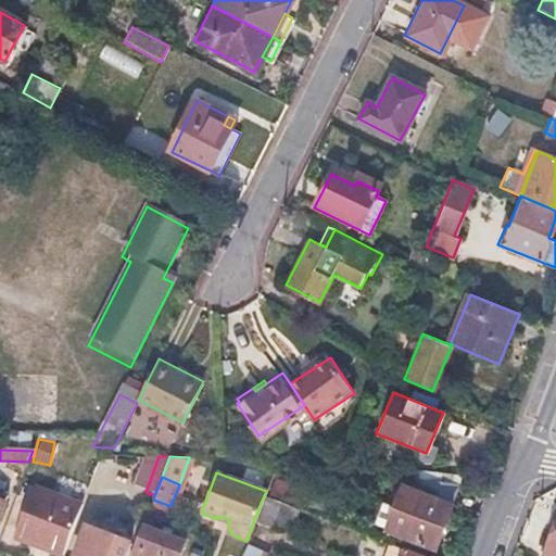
[(424,544),(434,548),(451,505),(449,504),(457,483),(424,479),(407,477),(403,485),(394,507),(386,528),(386,530),(421,544),(419,546),(422,547),(424,544)]
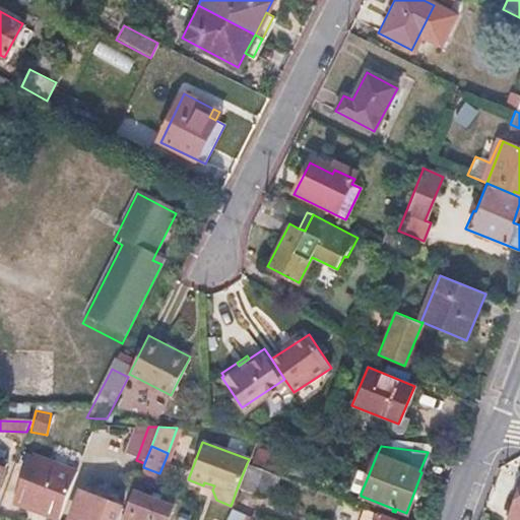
[(260,449),(255,463),(269,468),(274,454),(260,449)]
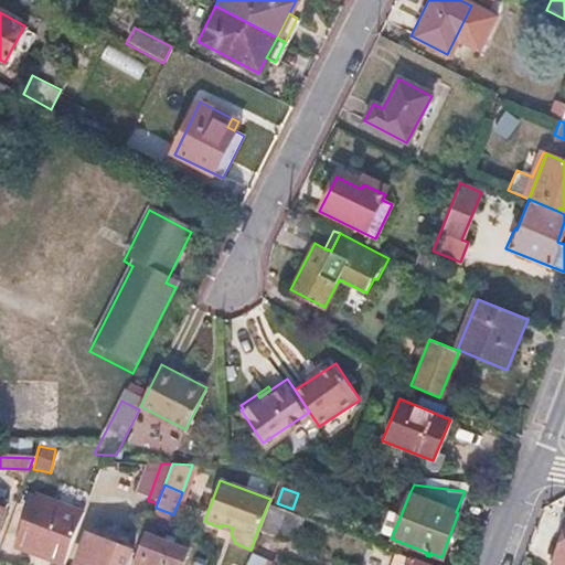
[(82,512),(33,494),(13,545),(31,553),(32,550),(63,562),(82,512)]
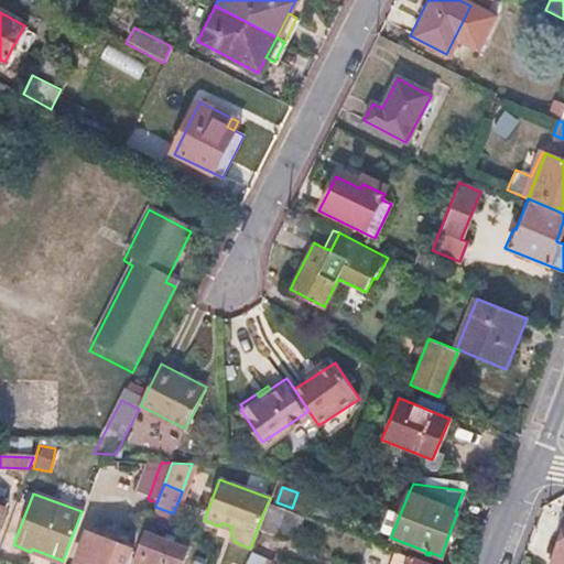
[(315,500),(311,511),(326,518),(331,506),(315,500)]
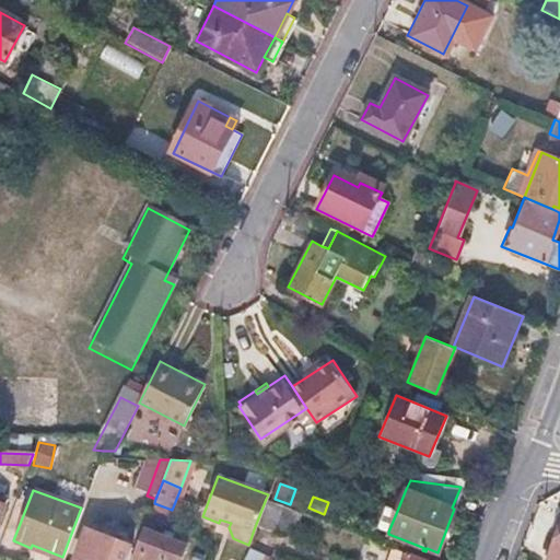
[(384,505),(376,526),(388,532),(397,511),(384,505)]
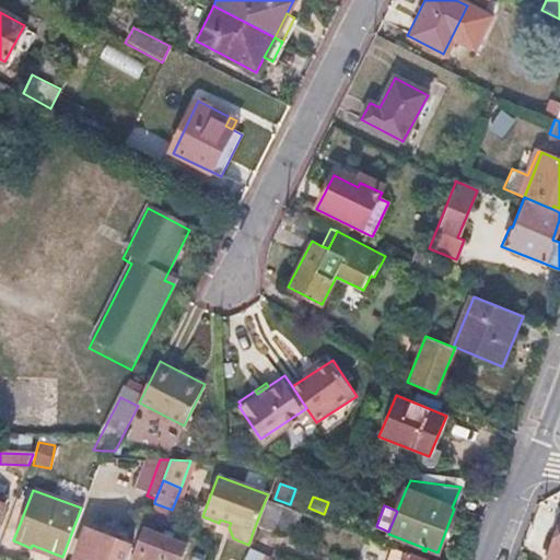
[(559,559),(559,522),(545,559),(559,559)]
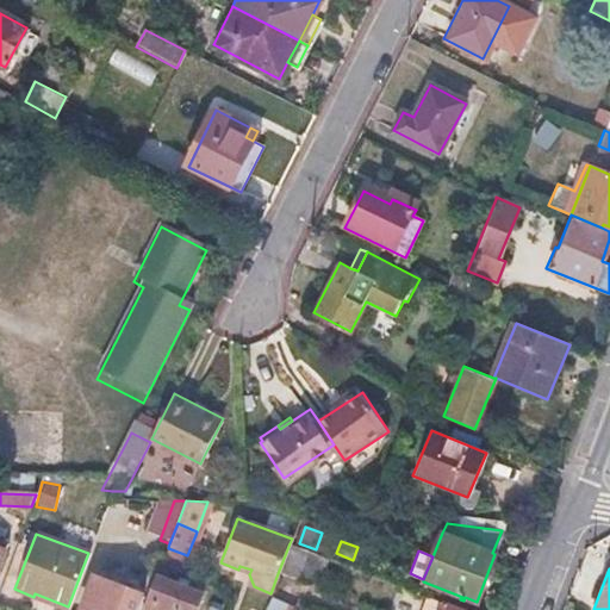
[(107,584),(93,578),(80,609),(144,609),(149,599),(124,590),(128,579),(112,573),(107,584)]
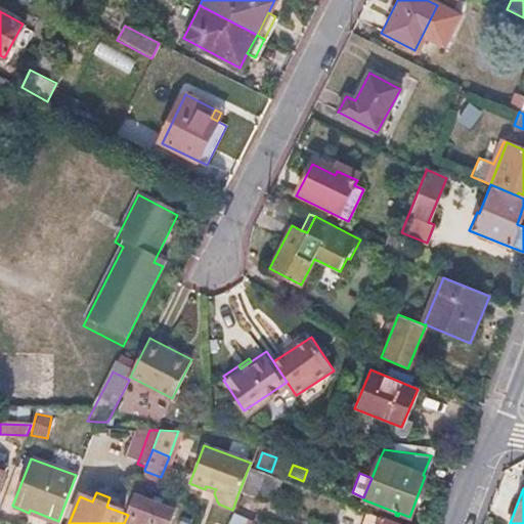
[(135,495),(128,515),(124,523),(168,523),(173,510),(135,495)]
